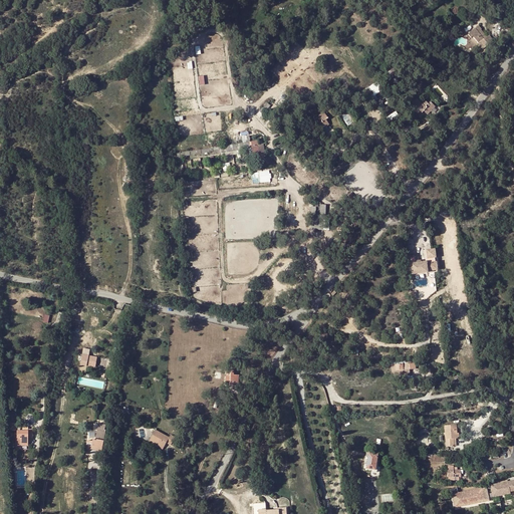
[(477,43),(481,49),(490,41),(481,30),(482,29),(479,25),(468,34),(471,37),(473,36),(478,42),(477,43)]
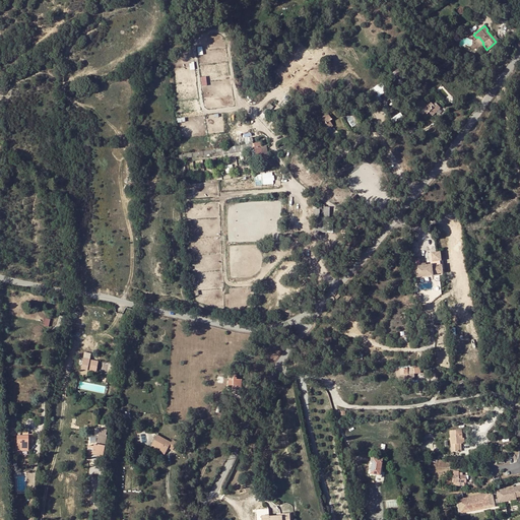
[(377,96),(385,93),(381,83),(373,86),(377,96)]
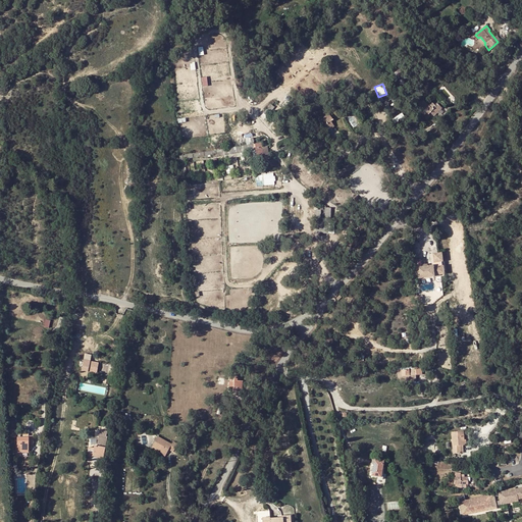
[(438,110),(440,107),(438,105),(436,106),(434,105),(431,102),(428,106),(426,104),(422,109),(429,114),(430,112),(434,116),(439,111),(438,110)]
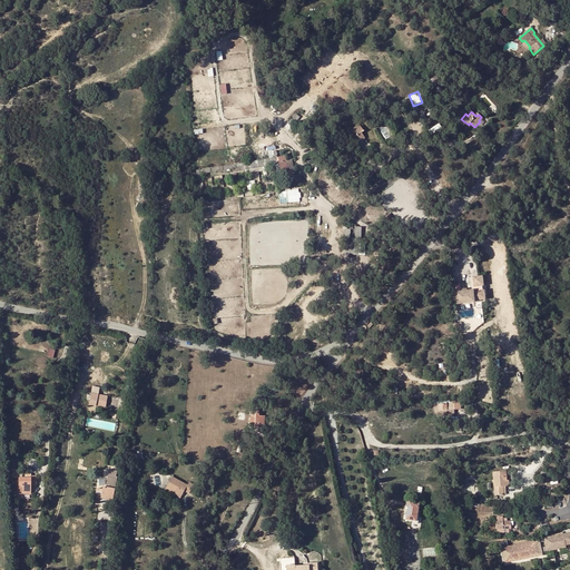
[(284,127),(286,129),(294,120),(292,118),(284,127)]
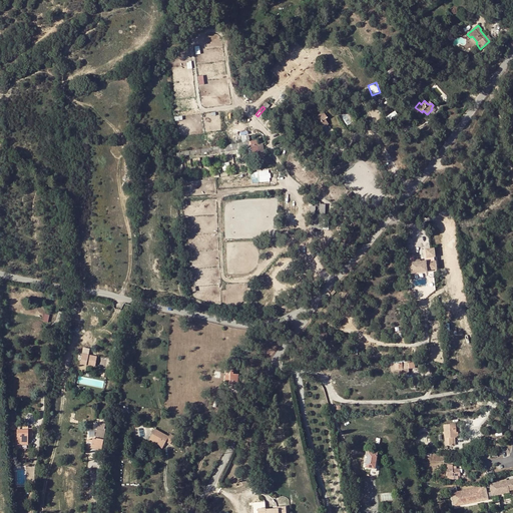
[(316,122),(318,124),(316,125),(319,129),(323,126),(324,127),(329,124),(325,119),(327,118),(322,111),(313,117),(316,122)]
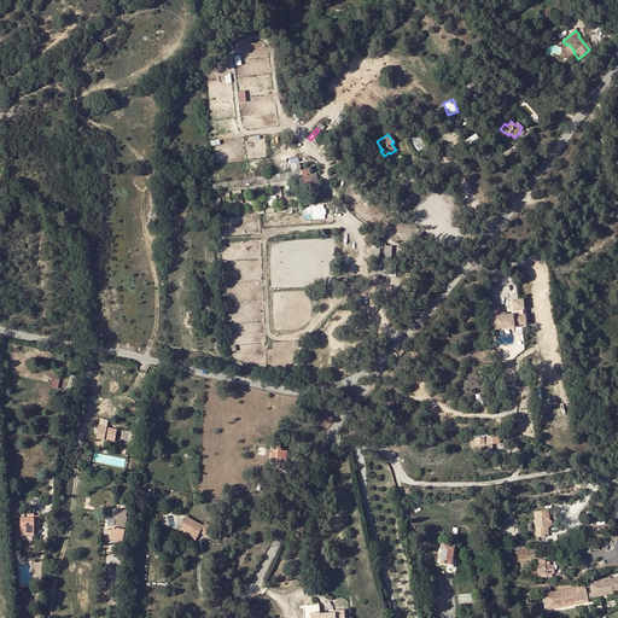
[(476,134),(465,141),(468,146),(479,139),(476,134)]
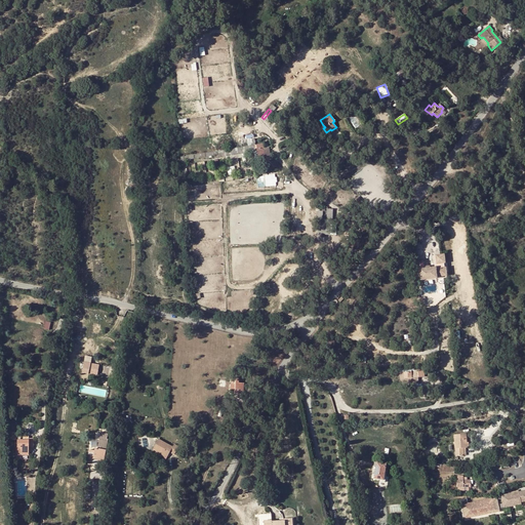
[(257,151),(258,158),(265,157),(270,156),(268,147),(264,148),(263,144),(256,145),(255,145),(248,146),(223,150),(223,153),(224,157),(253,152),(257,151)]
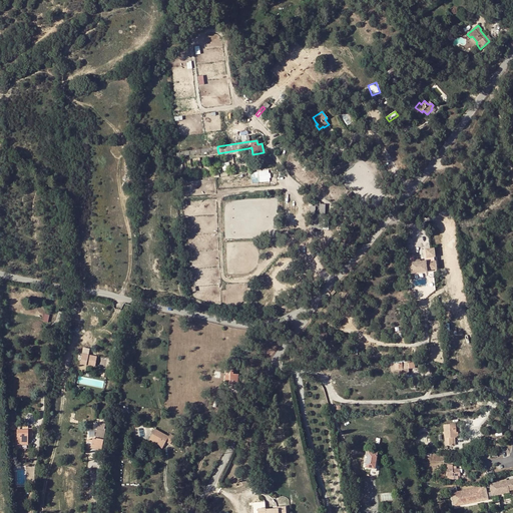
[(176,153),(179,172),(183,172),(180,156),(212,151),(212,150),(211,148),(176,153)]
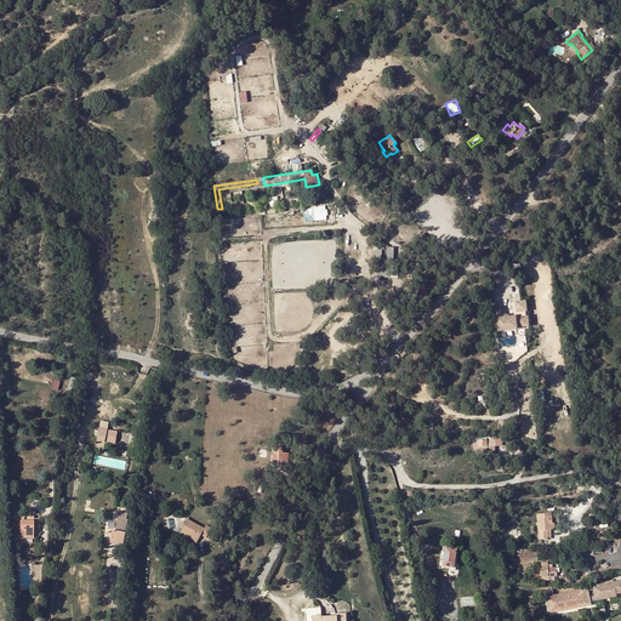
[(305,221),(328,220),(326,206),(305,208),(305,221)]
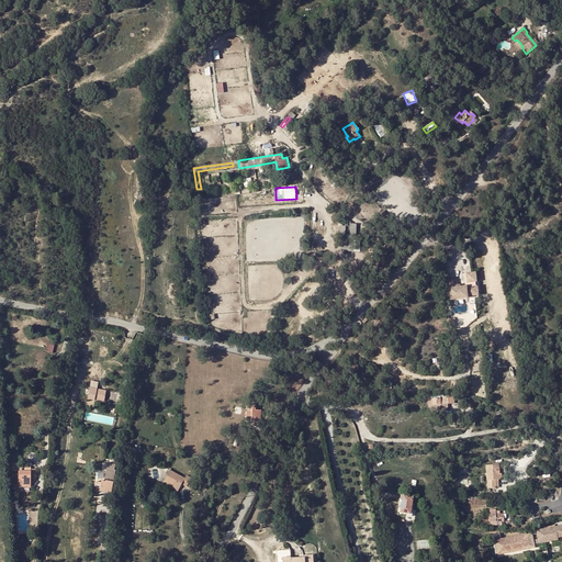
[(475,273),(468,274),(469,288),(450,290),(451,302),(469,300),(469,298),(478,296),(475,273)]
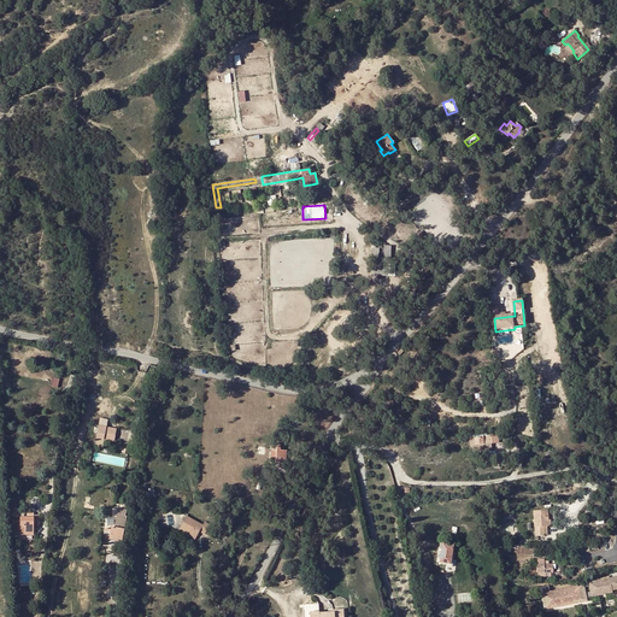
[(486,433),(474,433),(475,446),(475,447),(487,447),(486,446),(491,446),(491,441),(498,440),(498,433),(486,434),(486,433)]
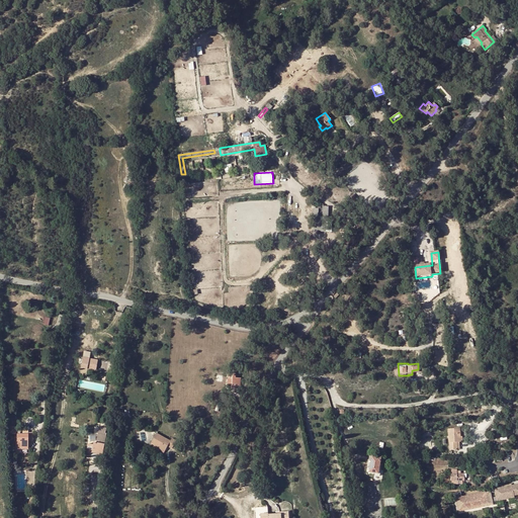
[(228,373),(227,387),(235,389),(240,389),(240,377),(236,377),(236,373),(228,373)]
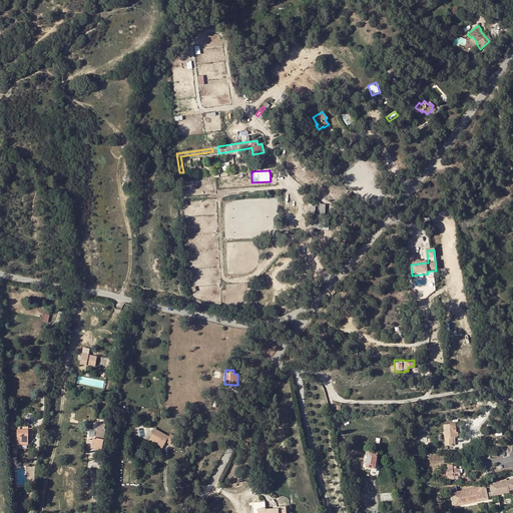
[(455,437),(455,432),(454,424),(444,425),(445,446),(453,445),(452,438),(455,438),(455,437)]
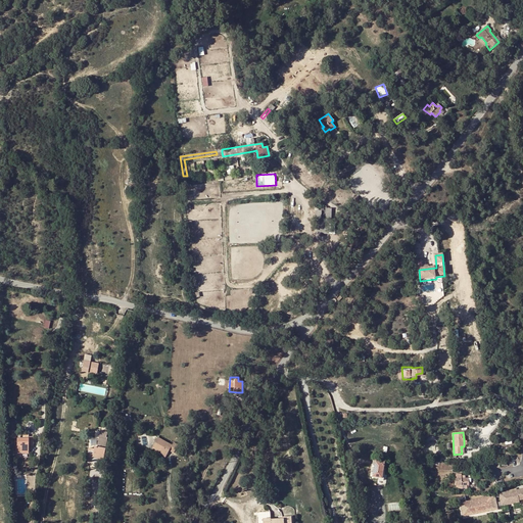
[(21,453),(28,453),(29,445),(29,443),(33,443),(33,436),(28,436),(28,437),(22,437),(17,437),(17,444),(15,444),(15,452),(21,452),(21,453)]
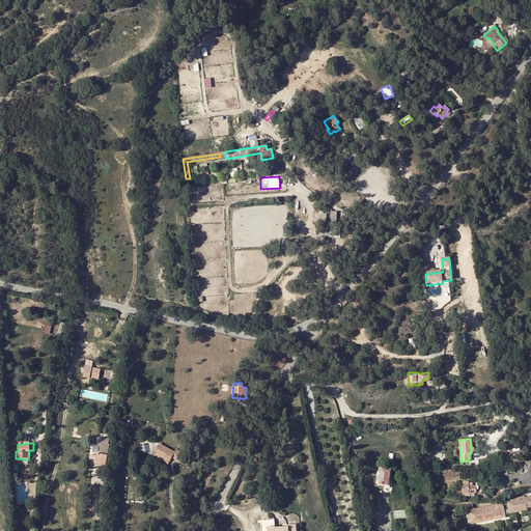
[(160,443),(155,453),(158,455),(169,460),(171,456),(176,458),(180,451),(176,448),(174,451),(160,443)]
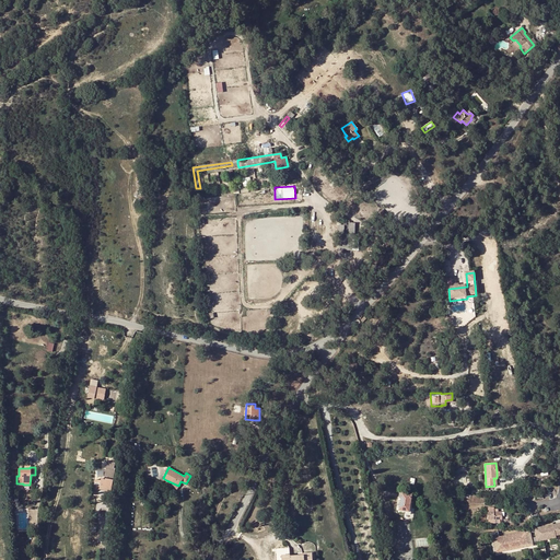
[(109,490),(114,470),(106,468),(103,478),(101,478),(98,488),(109,490)]
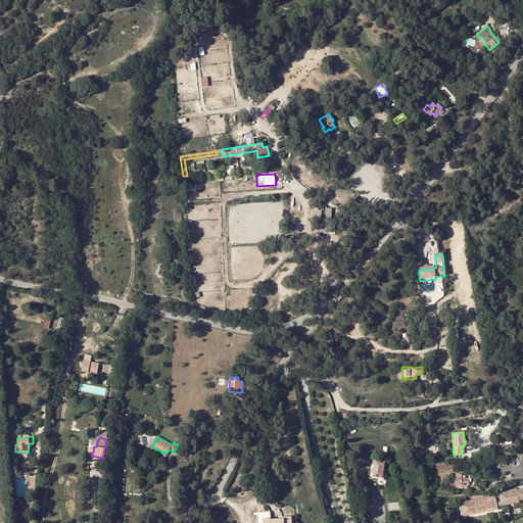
[(92,456),(94,446),(91,445),(89,457),(91,462),(97,463),(97,461),(101,462),(102,458),(92,456)]
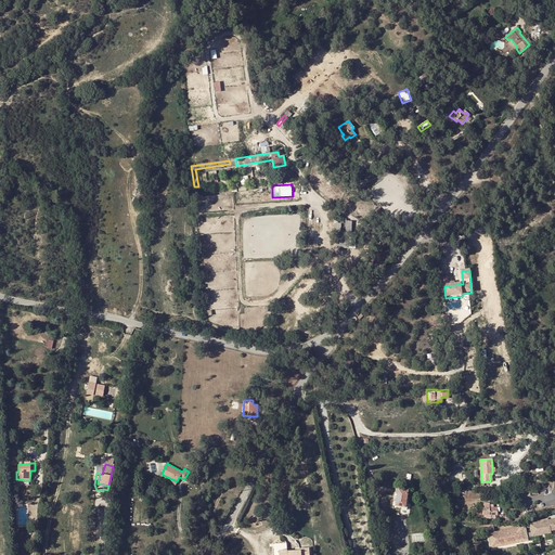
[(407,498),(407,490),(398,488),(395,505),(400,506),(404,507),(407,498)]
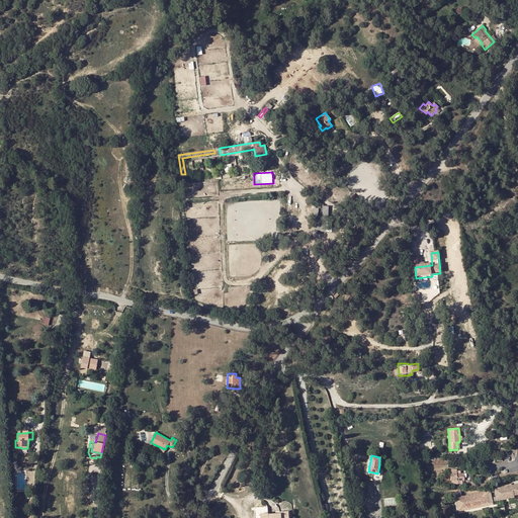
[(499,498),(512,496),(512,492),(511,489),(515,488),(515,492),(515,493),(517,492),(517,481),(510,483),(510,485),(497,487),(498,487),(493,488),(495,498),(499,498)]
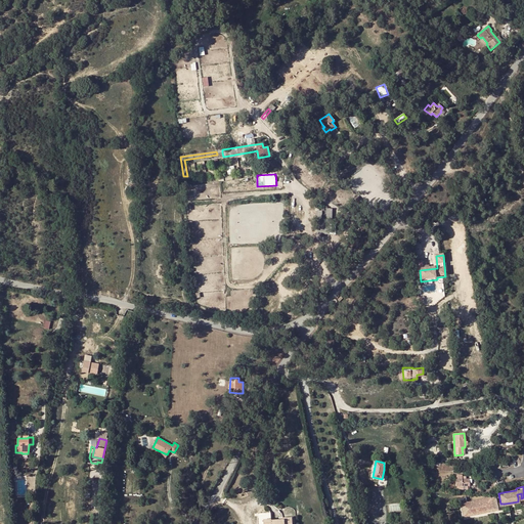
[(494,494),(460,500),(462,515),(497,508),(494,494)]
